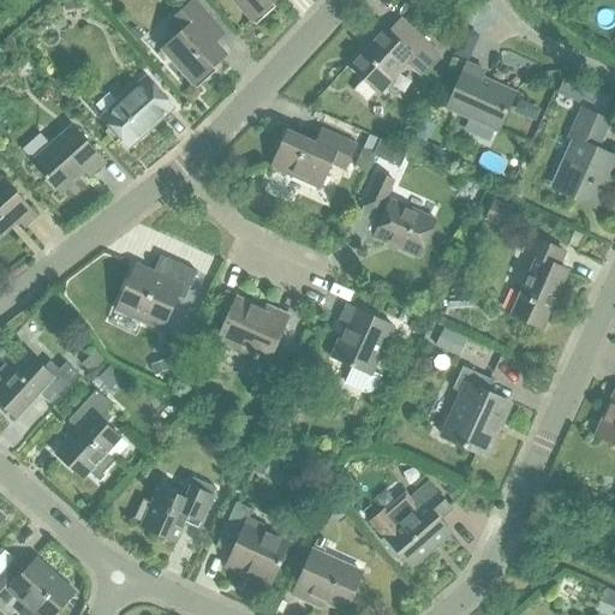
[(212,67),(221,59),(203,39),(216,27),(192,0),(168,23),(178,35),(162,49),(193,84),(212,67)]
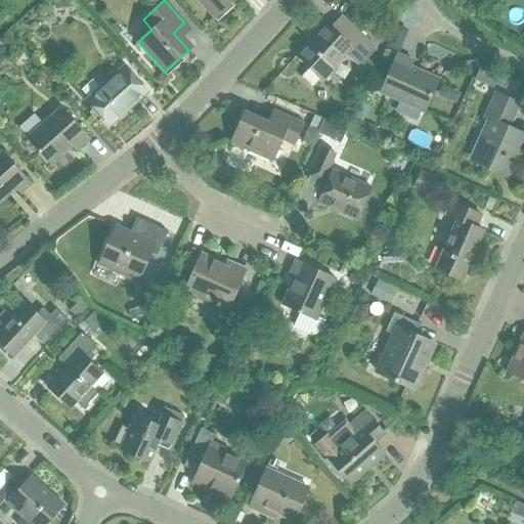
[(231,3),(234,0),(199,0),(215,17),(230,3),(231,3)]
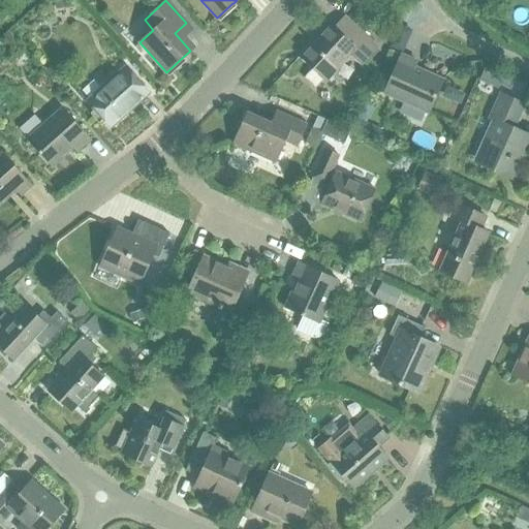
[(323,80),(325,82),(349,55),(362,65),(378,47),(355,26),(344,37),(330,24),(299,57),(312,69),(304,79),(315,89),(323,80)]
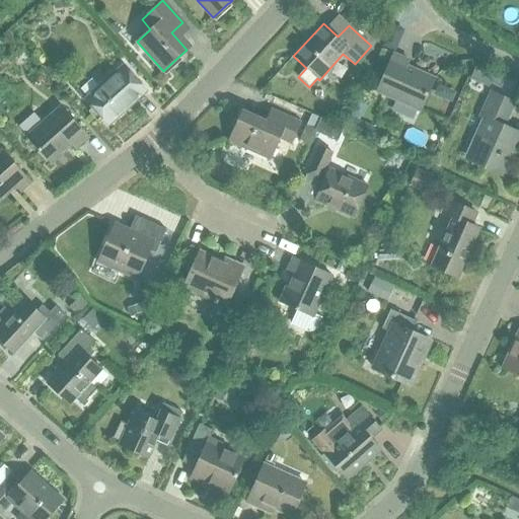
[(377,91),(420,110),(434,79),(405,66),(409,60),(394,54),(377,91)]
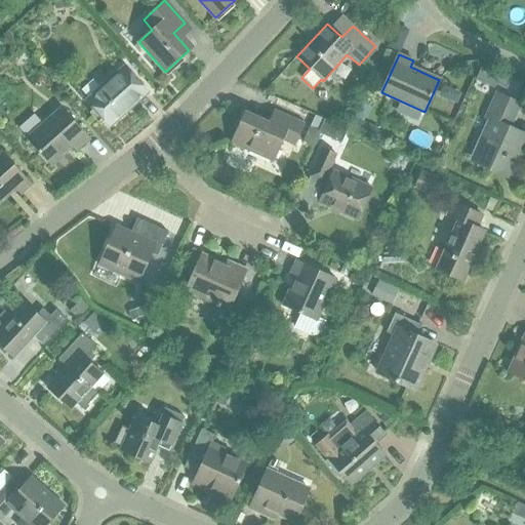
[(484,77),(495,83),(501,71),(490,65),(484,77)]
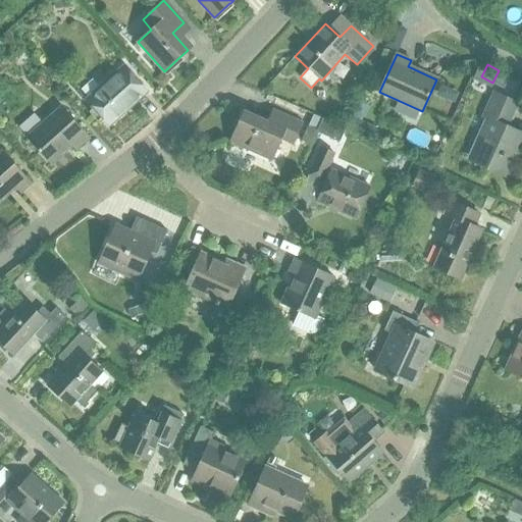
[(124,109),(146,91),(123,66),(86,100),(109,125),(126,110),(124,109)]
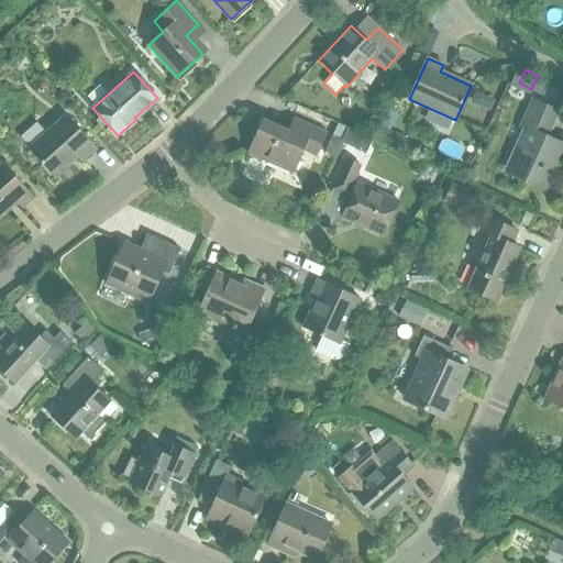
[(511,176),(545,191),(562,152),(562,143),(547,136),(558,111),(531,100),(520,127),(523,129),(515,150),(522,153),(511,176)]
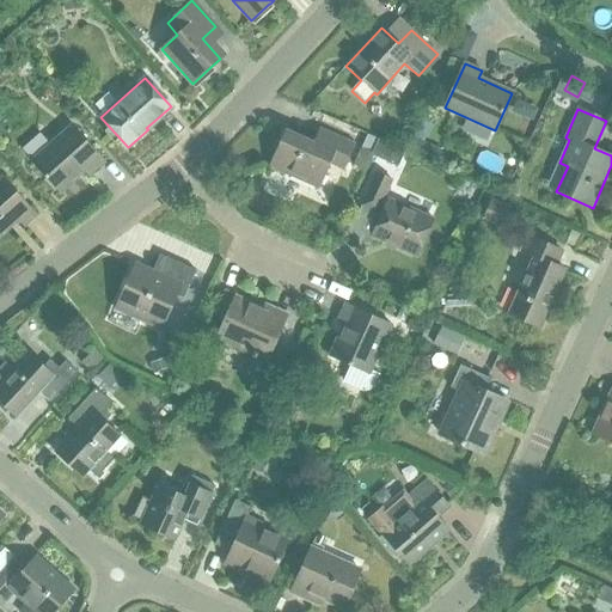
[(433,124),(423,120),(409,152),(436,164),(442,150),(426,142),(433,124)]
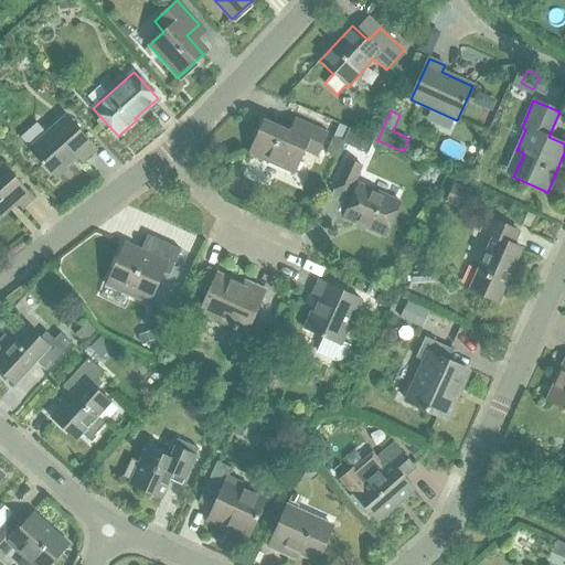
[(82,163),(97,150),(67,116),(29,150),(54,178),(77,158),(82,163)]
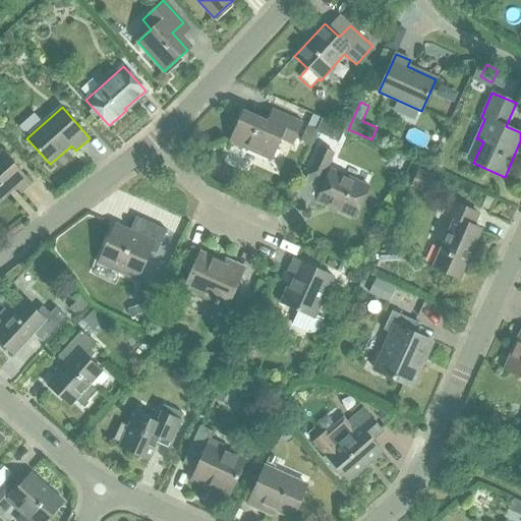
[(292,143),(301,123),(272,110),(267,121),(242,111),(237,122),(239,123),(230,141),(272,160),(281,139),(292,143)]
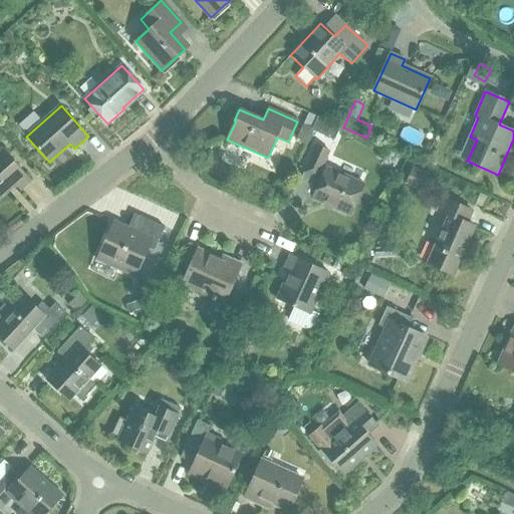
[(340,129),(317,117),(311,131),(333,142),(340,129)]
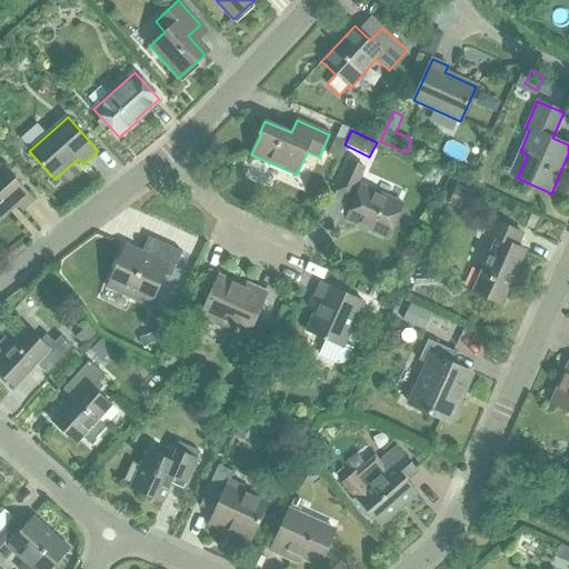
[(336,137),(328,152),(338,157),(345,141),(336,137)]
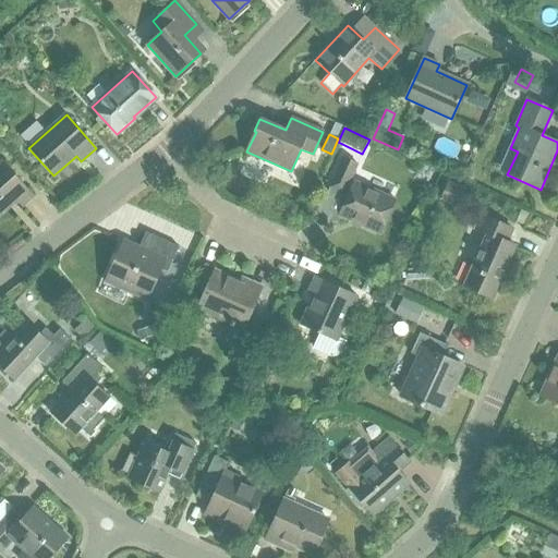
[(338,216),(379,234),(396,199),(350,180),(358,165),(342,158),(329,187),(348,196),(338,216)]
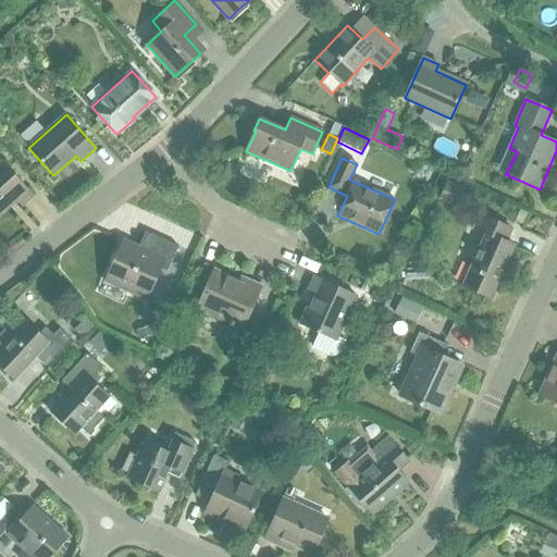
[(21,206),(33,195),(2,160),(0,162),(0,213),(16,200),(21,206)]
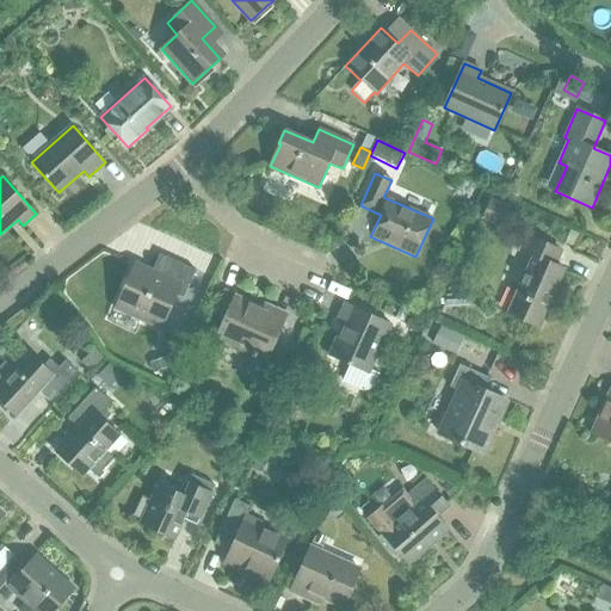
[(489,199),(482,215),(500,223),(507,207),(489,199)]
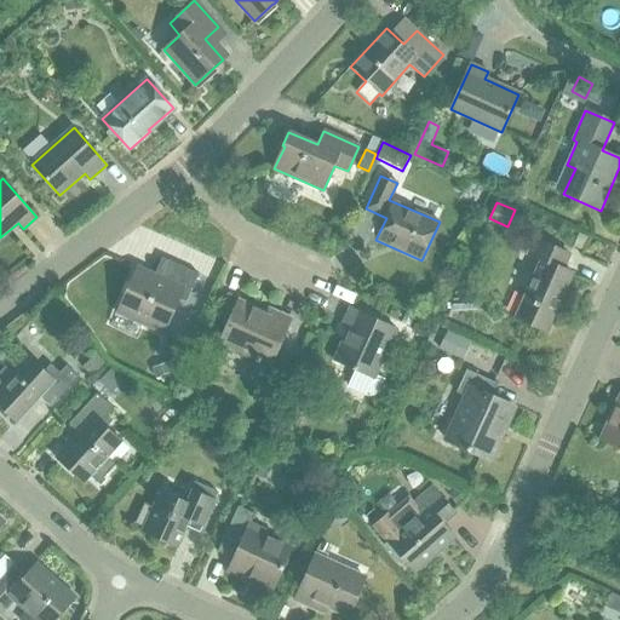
[(515,317),(546,332),(573,274),(563,269),(569,254),(534,239),(527,254),(540,260),(515,317)]
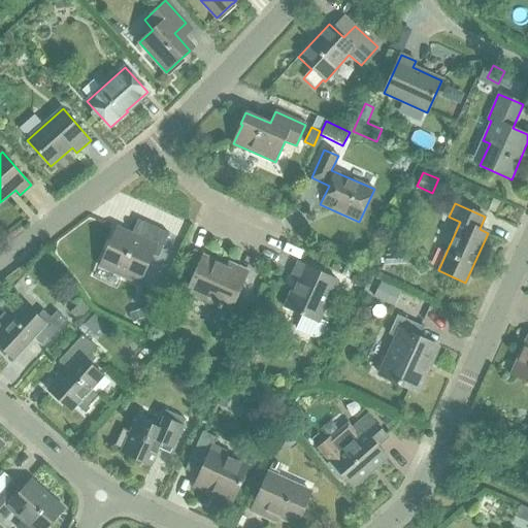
[(162,249),(168,233),(143,222),(137,236),(117,227),(101,261),(121,270),(119,275),(138,285),(156,245),(162,249)]
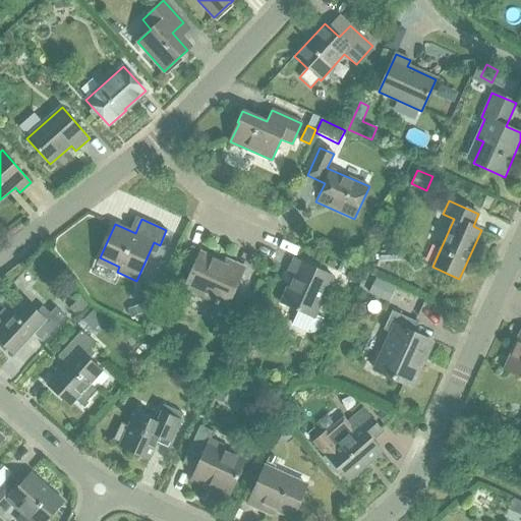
[(182,289),(227,308),(244,272),(199,251),(182,289)]
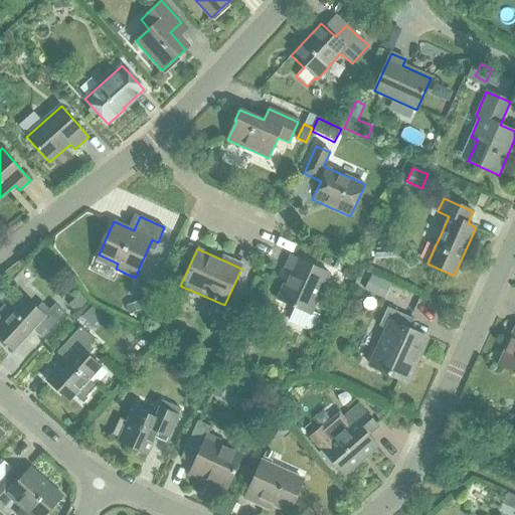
[(278,301),(295,308),(288,322),(304,329),(306,329),(310,329),(313,327),(316,324),(320,315),(311,311),(328,273),(291,255),(284,270),(291,273),(278,301)]
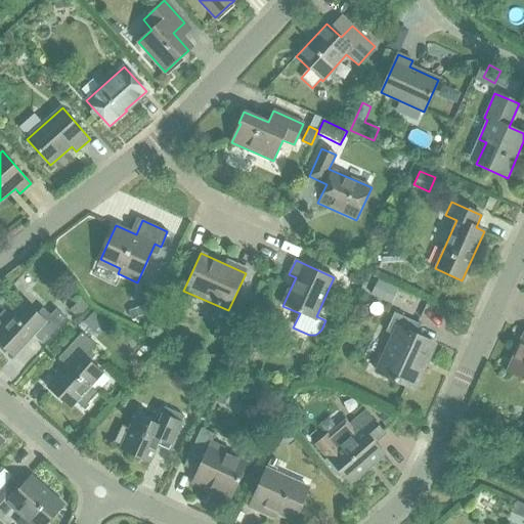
[(378,279),(372,294),(390,302),(396,288),(378,279)]
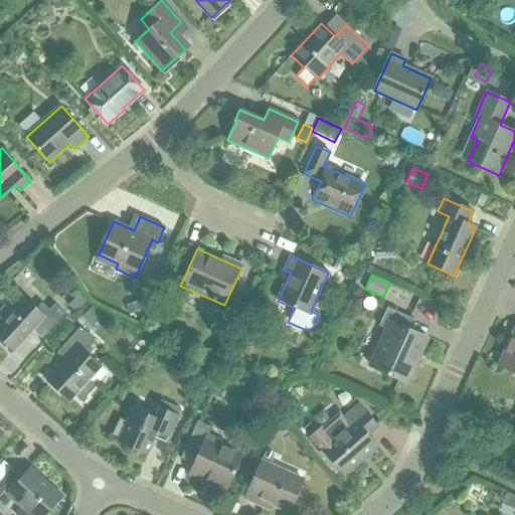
[(42,338),(65,314),(54,304),(49,310),(41,303),(36,309),(25,299),(14,311),(5,303),(0,308),(0,324),(7,331),(1,338),(14,350),(32,330),(42,338)]
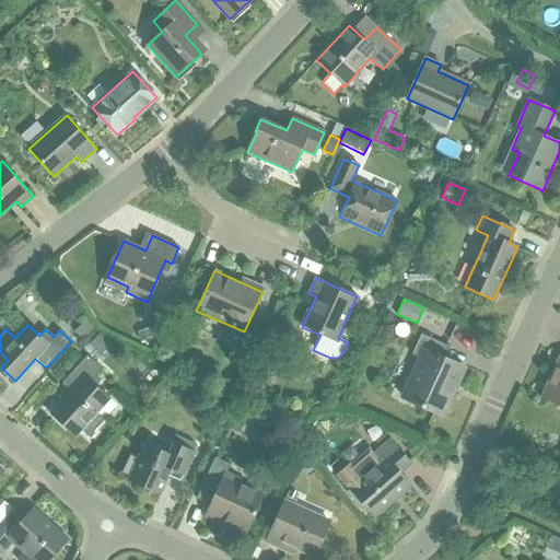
[(106,333),(94,340),(104,353),(115,346),(106,333)]
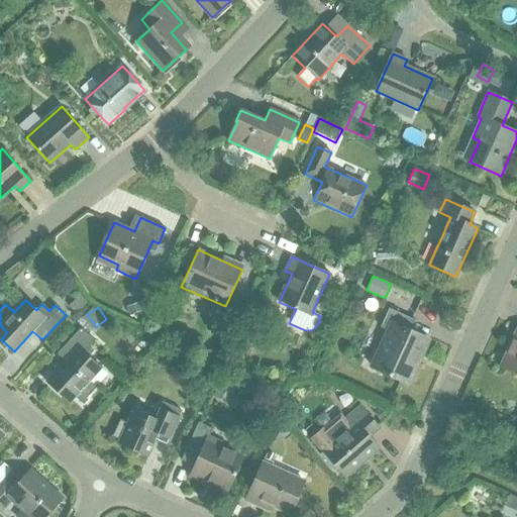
[(373,368),(408,384),(428,339),(410,331),(414,320),(389,308),(380,327),(389,331),(373,368)]
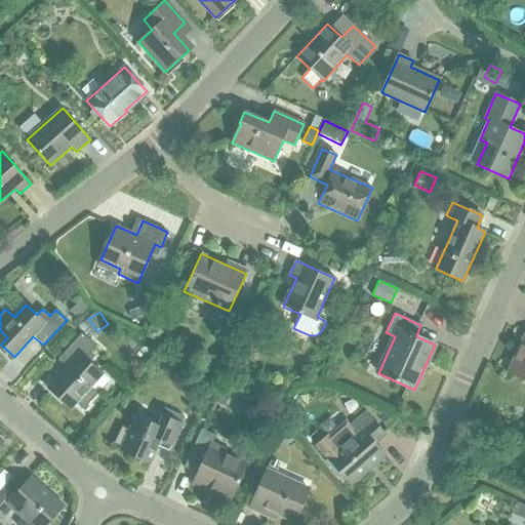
[(524,332),(524,333),(507,373),(524,380),(524,332)]
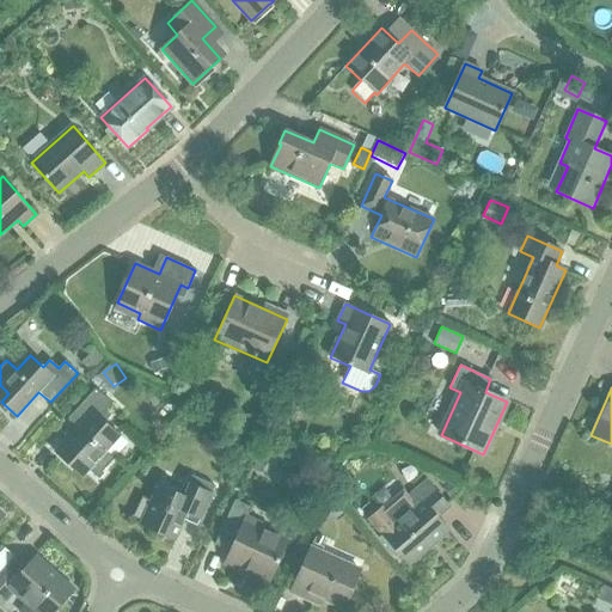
[(104,448),(117,434),(104,423),(110,416),(102,408),(108,401),(96,389),(67,418),(79,429),(57,453),(73,467),(80,459),(98,476),(114,458),(104,448)]
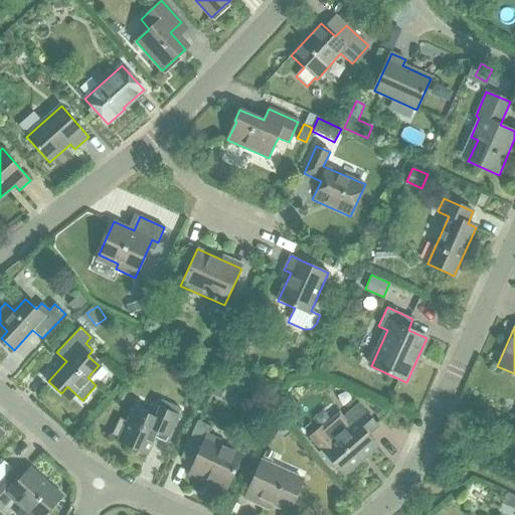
[(161,400),(159,406),(154,416),(133,407),(127,421),(120,418),(112,435),(132,445),(131,448),(147,456),(155,438),(166,443),(181,409),(161,400)]
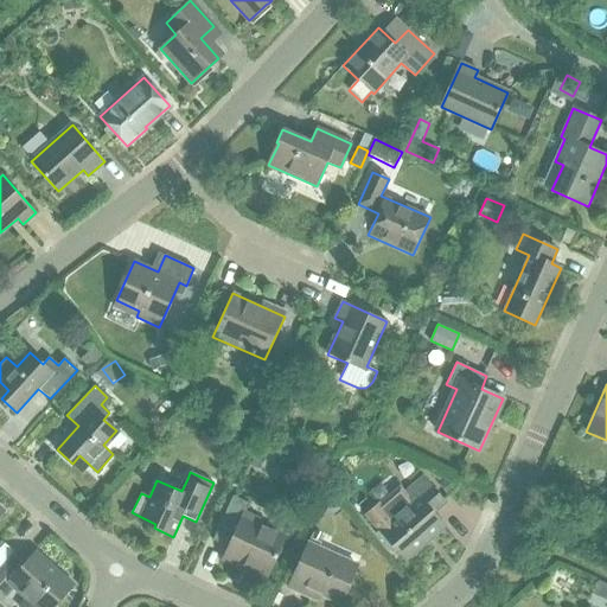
[(378,505),(368,515),(379,529),(379,530),(406,560),(445,525),(433,512),(445,502),(422,477),(403,493),(400,490),(379,506),(378,505)]
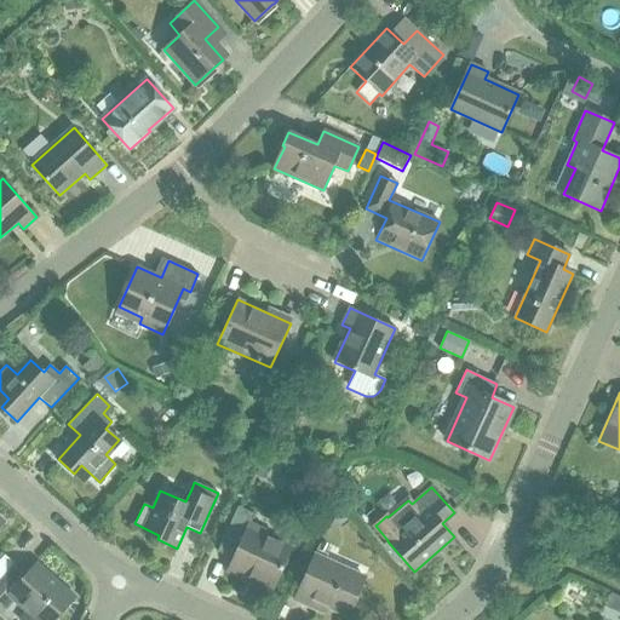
[(244,574),(274,587),(291,549),(262,535),(264,530),(250,524),(254,514),(237,506),(218,551),(233,557),(228,570),(242,578),(244,574)]
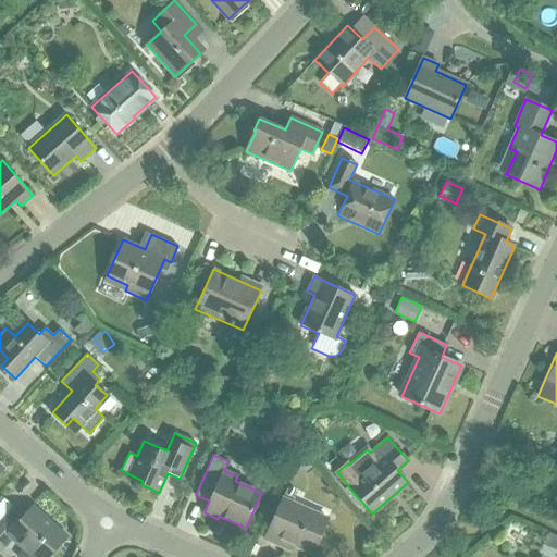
[(283,540),(312,553),(327,519),(282,498),(264,540),(280,546),(283,540)]
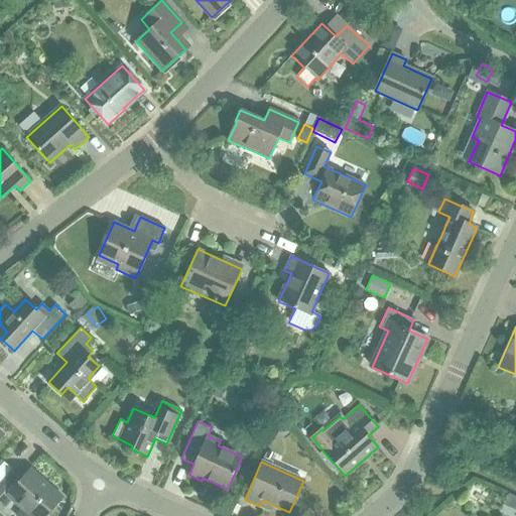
[(12,500),(29,515),(45,515),(62,498),(29,469),(21,478),(11,469),(0,481),(0,502),(5,508),(12,500)]
